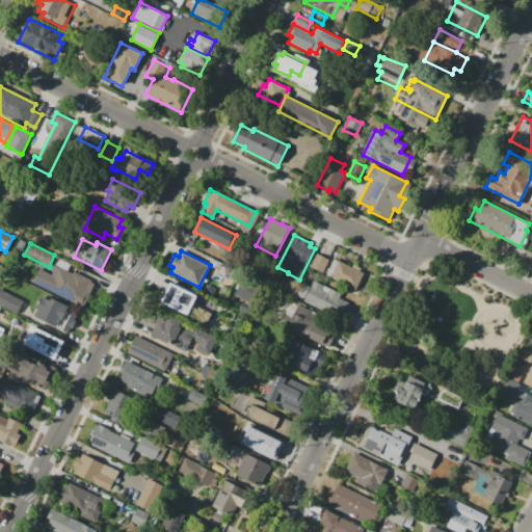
[(531,254),(531,267),(530,272),(519,266),(527,250),(531,254)]
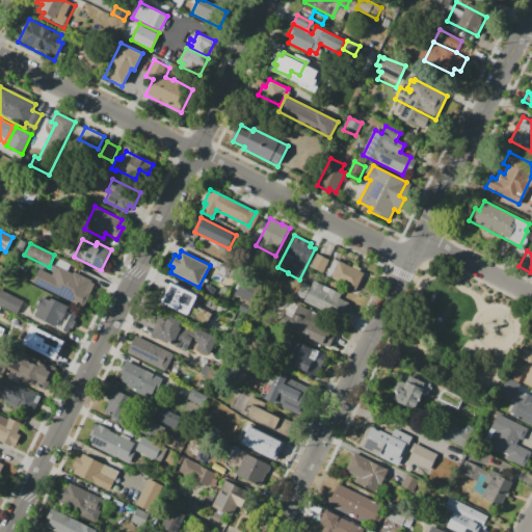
[(316,253),(329,260),(323,273),(310,266),(316,253)]
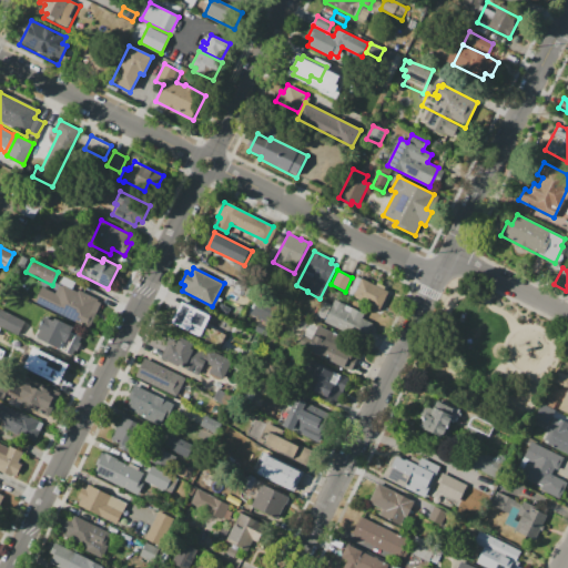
[(362,279),(389,293),(381,311),(353,296),(362,279)]
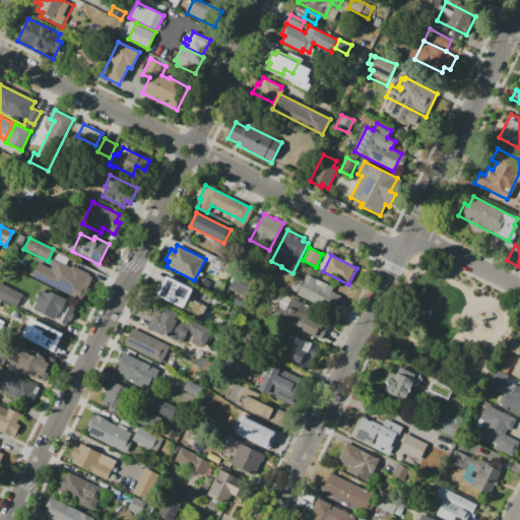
[(80,301),(31,276),(38,262),(50,268),(51,267),(55,259),(71,267),(72,265),(93,276),(80,301)]
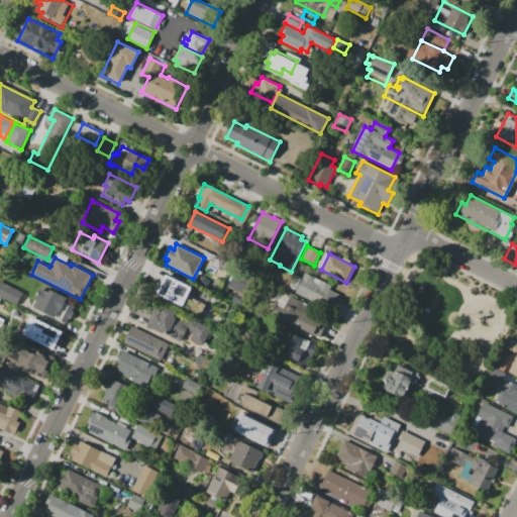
[(287,286),(293,273),(302,277),(305,272),(332,286),(330,290),(339,294),(331,311),(294,293),(296,290),(287,286)]
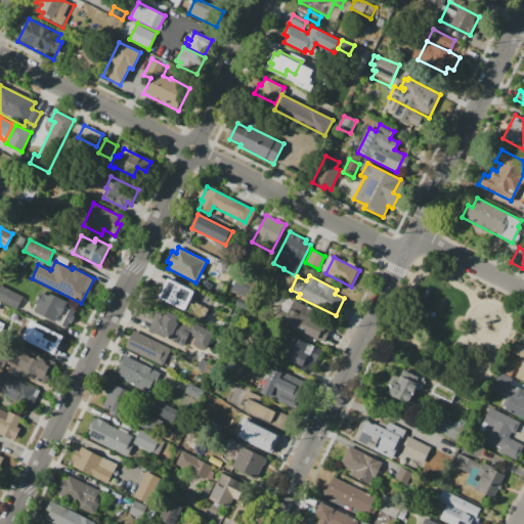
[(230,290),(237,276),(259,288),(248,311),(234,304),(238,296),(242,298),(243,295),(230,290)]
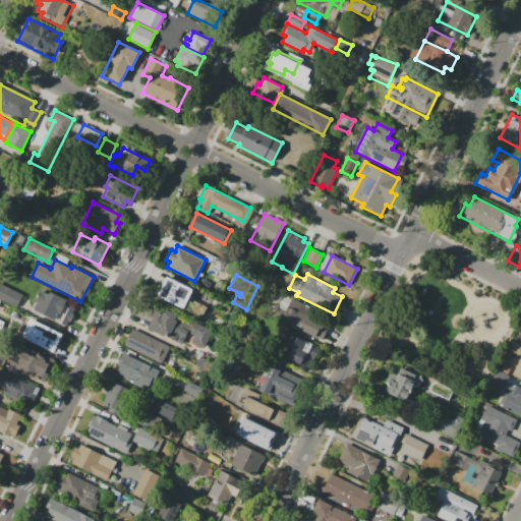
[(164,276),(185,287),(181,293),(185,295),(180,305),(176,303),(175,306),(154,296),(164,276)]
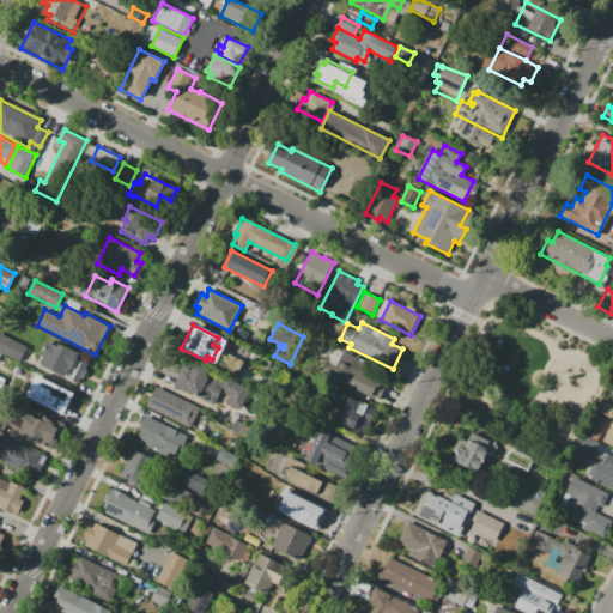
[(0,352),(0,333),(26,346),(19,362),(0,352)]
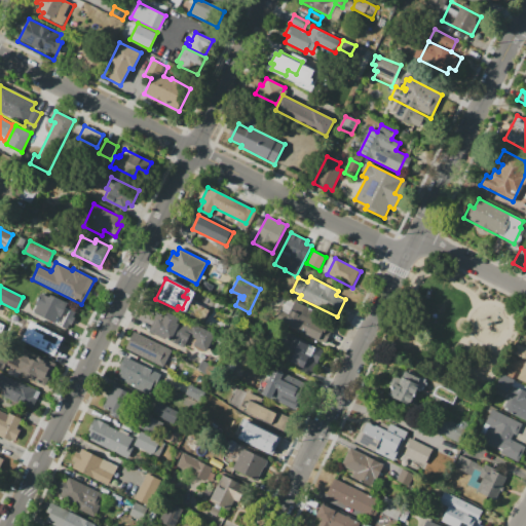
[(67,329),(32,312),(36,305),(35,304),(41,293),(49,297),(51,295),(68,303),(66,308),(75,312),(73,317),(74,317),(71,325),(69,325),(67,329)]
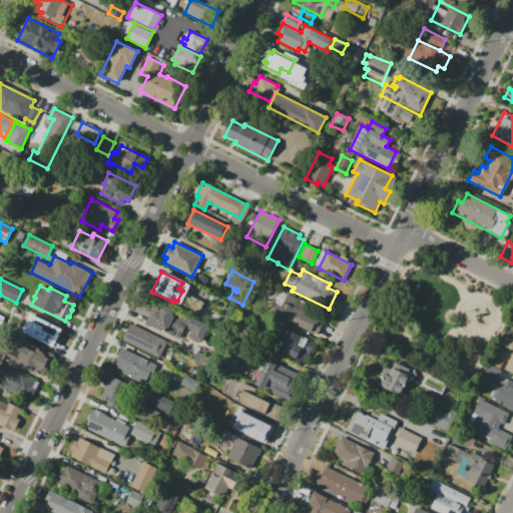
[(277,316),(282,306),(274,302),(280,292),(286,295),(287,294),(312,306),(308,314),(323,321),(316,335),(277,316)]
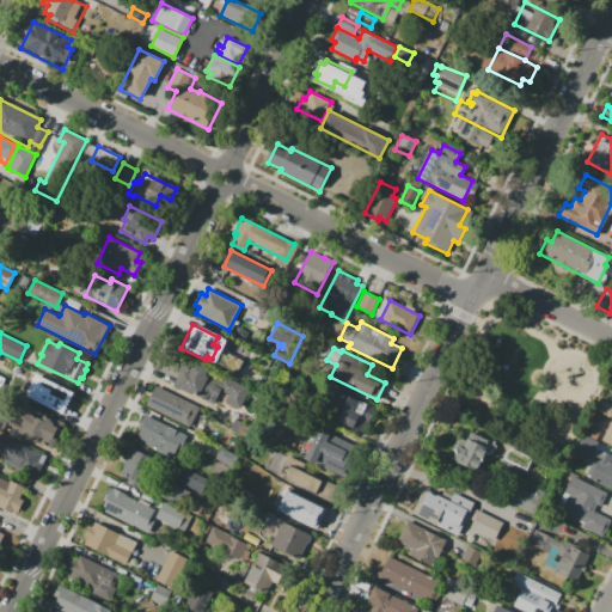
[(195,363),(212,372),(210,374),(222,380),(224,377),(246,387),(237,407),(225,401),(227,395),(221,391),(214,405),(193,393),(191,396),(173,386),(182,369),(189,373),(195,363)]
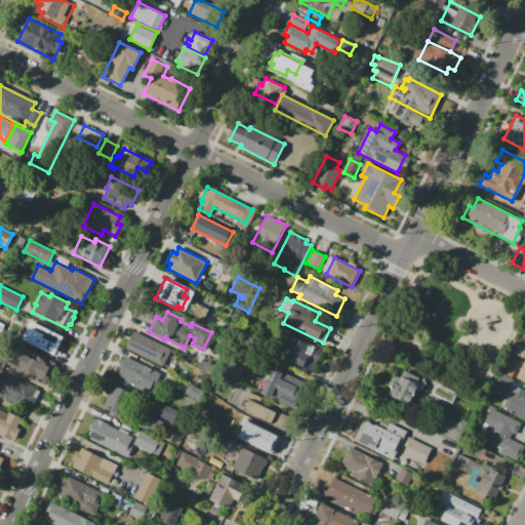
[(54,359),(30,347),(39,328),(64,340),(54,359)]
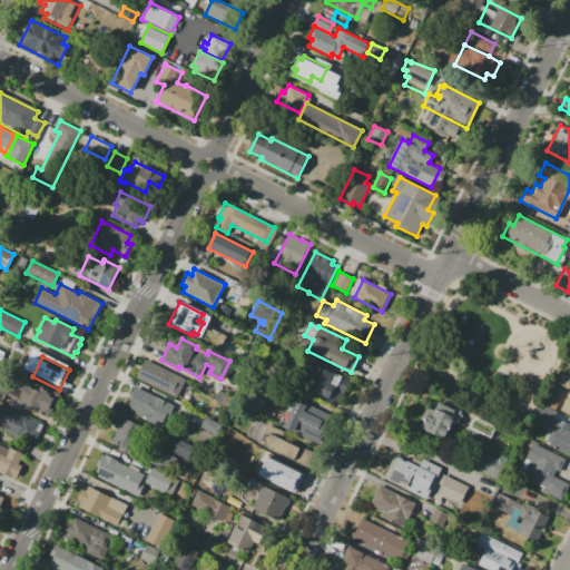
[(145,360),(187,380),(178,397),(136,377),(145,360)]
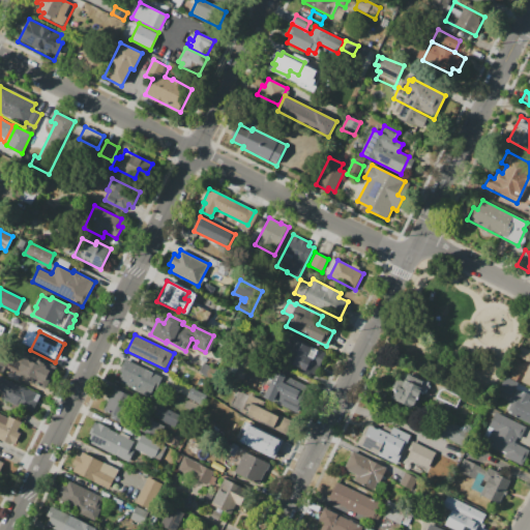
[(286,335),(317,351),(318,349),(328,354),(317,377),(275,356),(286,335)]
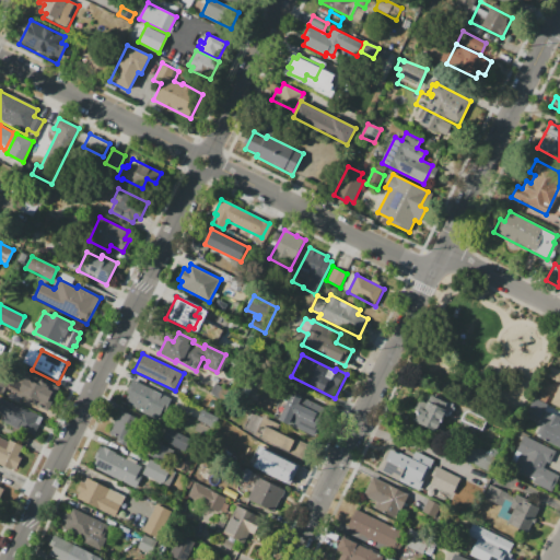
[(550,365),(559,370),(559,381),(559,383),(545,375),(550,365)]
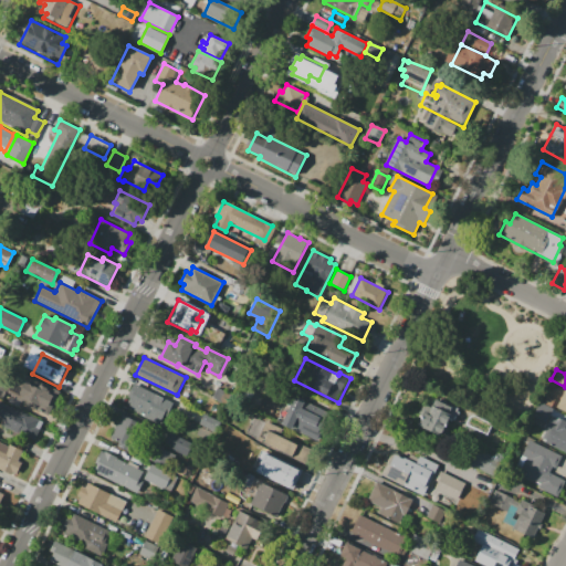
[(46,416),(20,404),(21,401),(17,399),(17,398),(11,395),(21,374),(45,386),(46,384),(59,390),(46,416)]
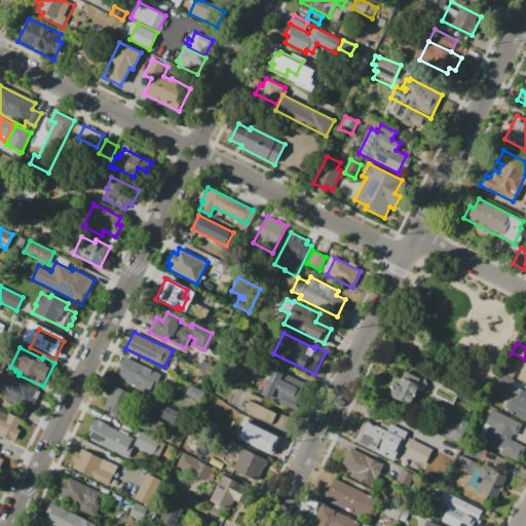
[(0,369),(0,354),(8,359),(2,370),(0,369)]
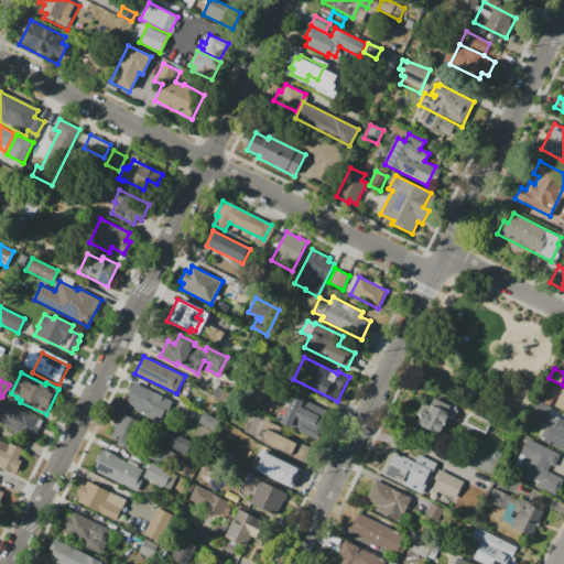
[(136,384),(169,400),(158,422),(143,414),(145,411),(127,402),(136,384)]
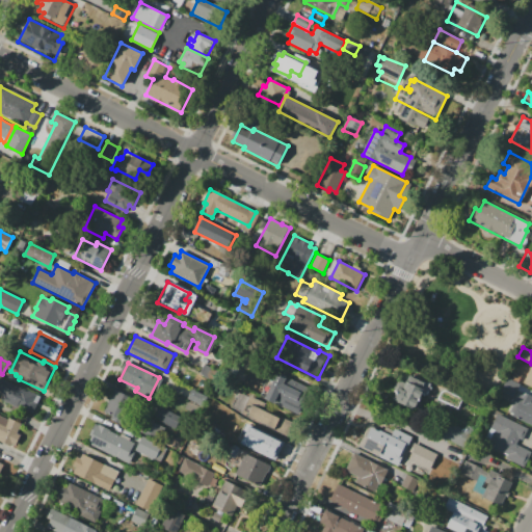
[(531,388),(522,382),(531,364),(531,388)]
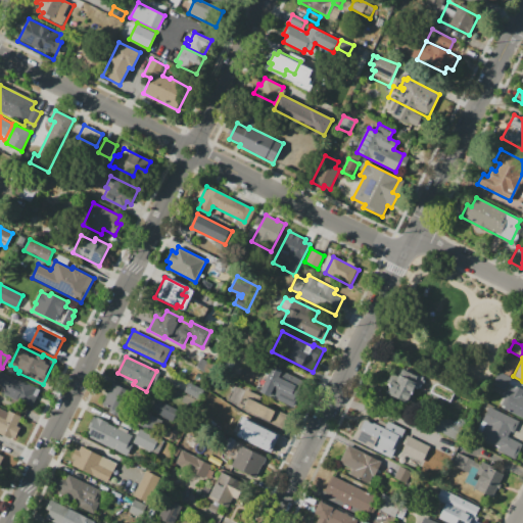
[(502,372),(505,366),(513,369),(509,376),(502,372)]
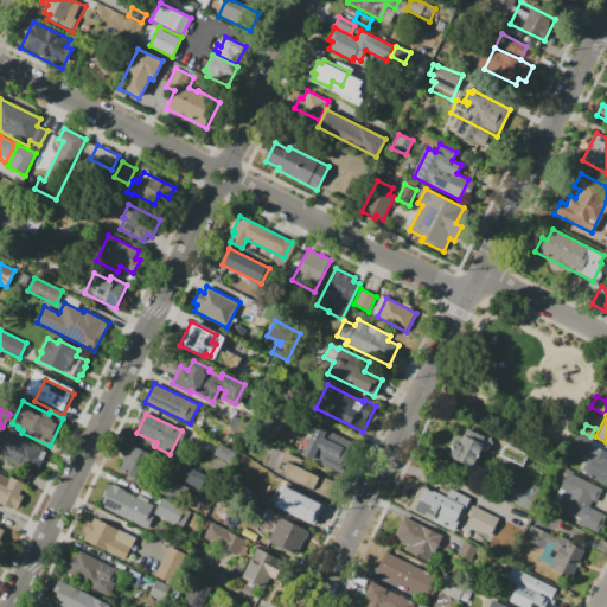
[(315,426),(349,441),(334,471),(301,454),(315,426)]
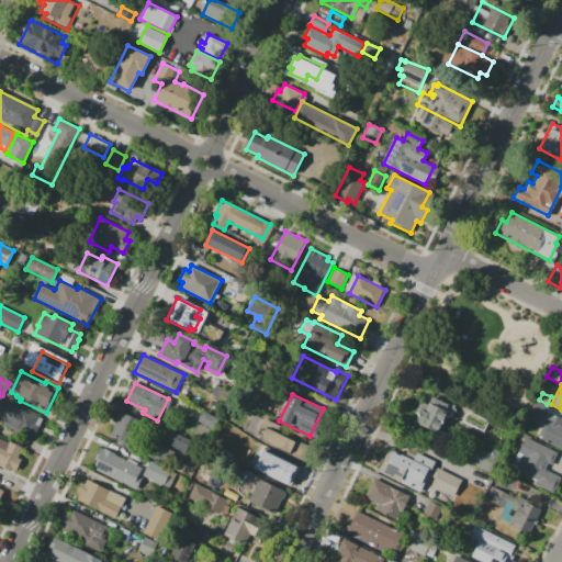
[(433,396),(436,397),(438,395),(444,398),(441,401),(447,403),(447,402),(454,406),(448,417),(445,415),(436,433),(424,426),(425,424),(417,419),(425,404),(428,406),(433,396)]
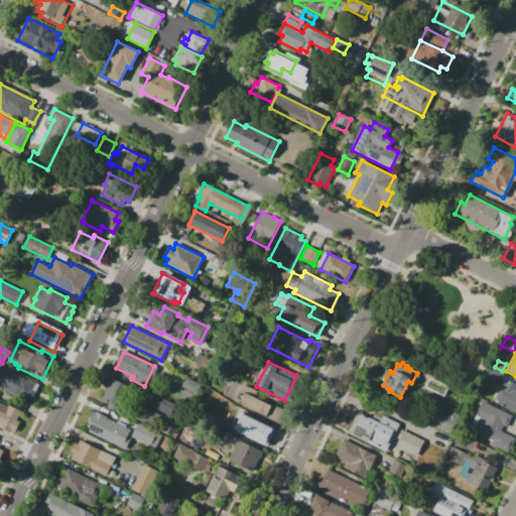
[(30,401),(1,386),(4,382),(0,380),(0,365),(38,385),(30,401)]
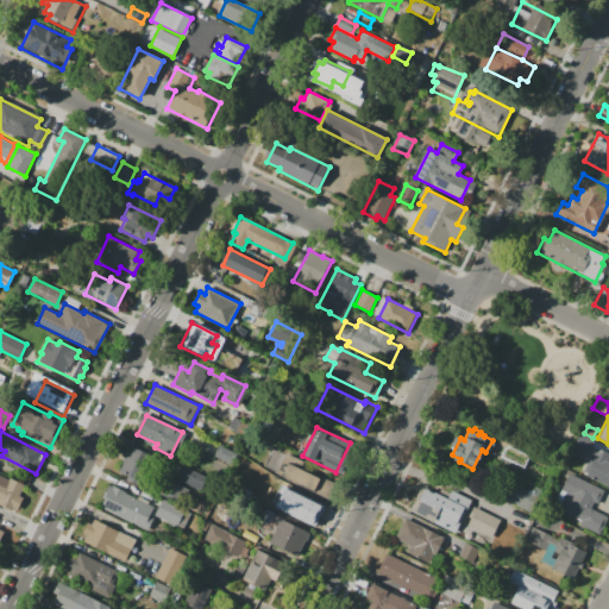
[(573,447),(581,432),(595,440),(588,456),(573,447)]
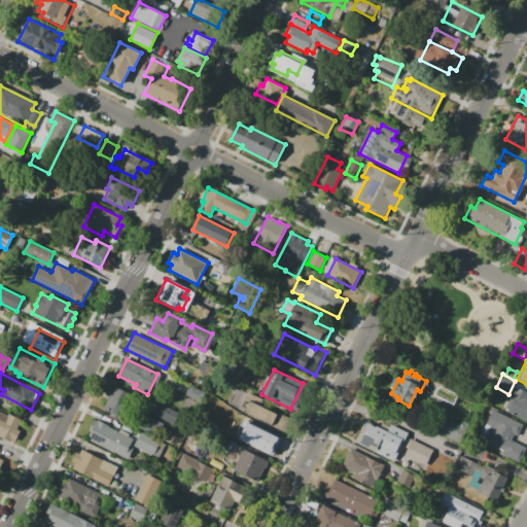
[(460,394),(454,406),(427,392),(433,381),(460,394)]
